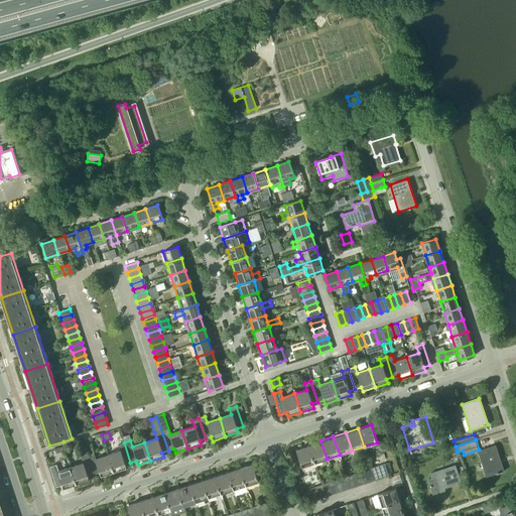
[(308,444),(314,463),(327,459),(320,440),(308,444)]
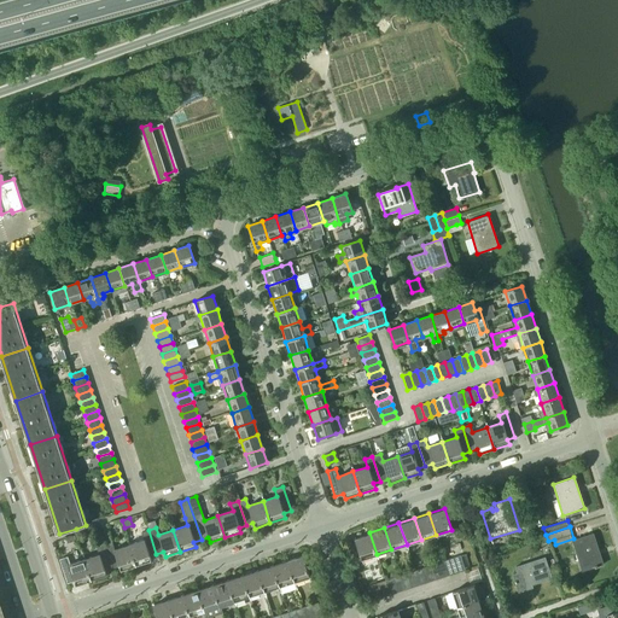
[(156,554),(149,530),(140,532),(143,540),(128,544),(135,566),(151,561),(149,557),(156,554)]
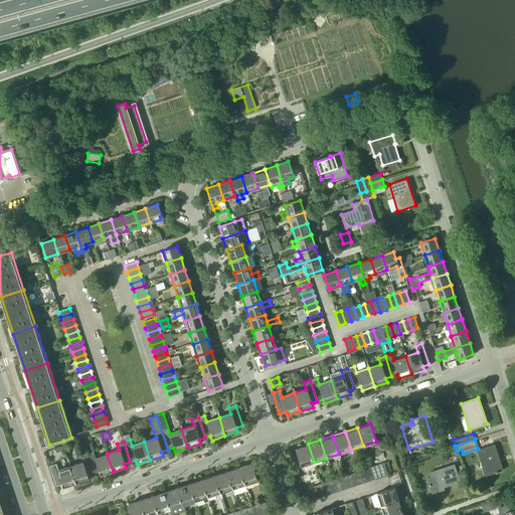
[(301,467),(314,462),(308,444),(295,448),(301,467)]
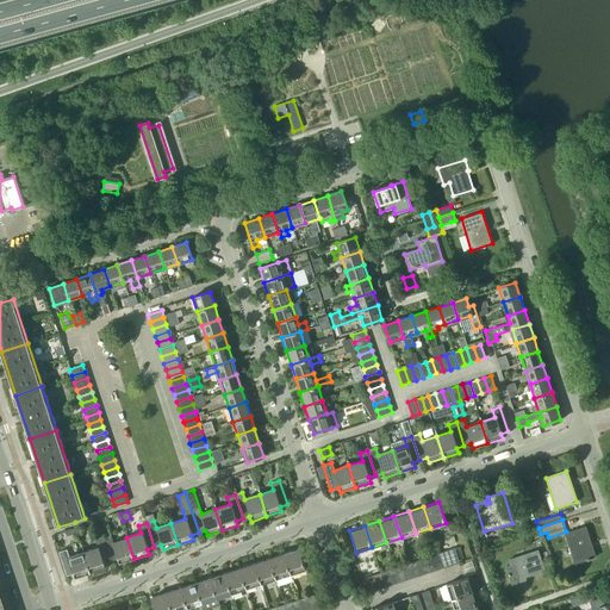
[(573,564),(595,556),(585,527),(564,534),(573,564)]
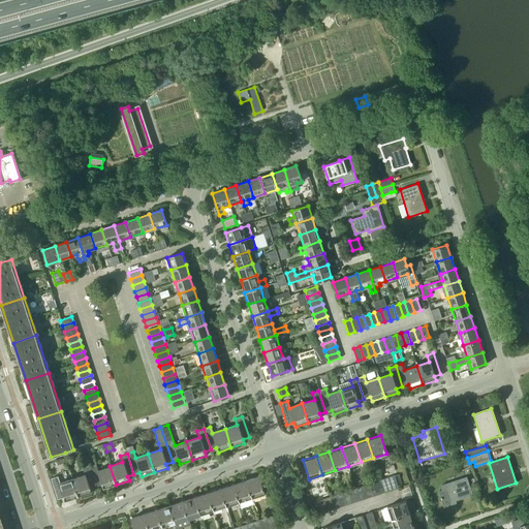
[(116,485),(110,466),(98,470),(96,464),(89,466),(95,488),(101,486),(103,490),(116,485)]
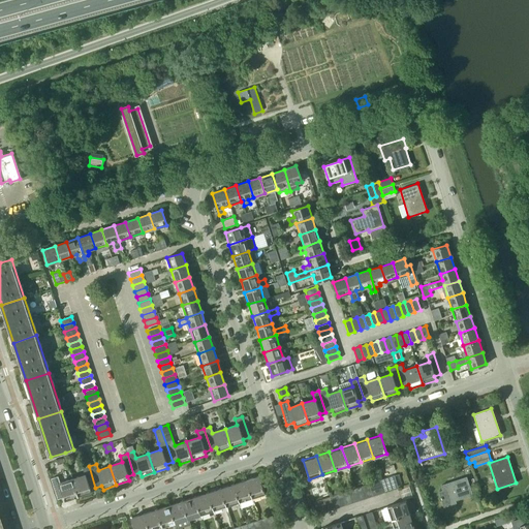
[(84,475),(71,479),(78,497),(90,493),(89,490),(95,488),(89,466),(82,468),(84,475)]
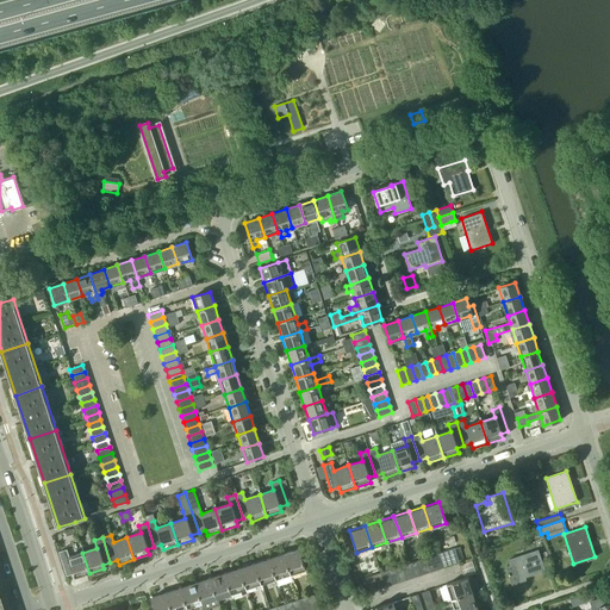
[(298,547),(282,553),(290,574),(305,570),(298,547)]
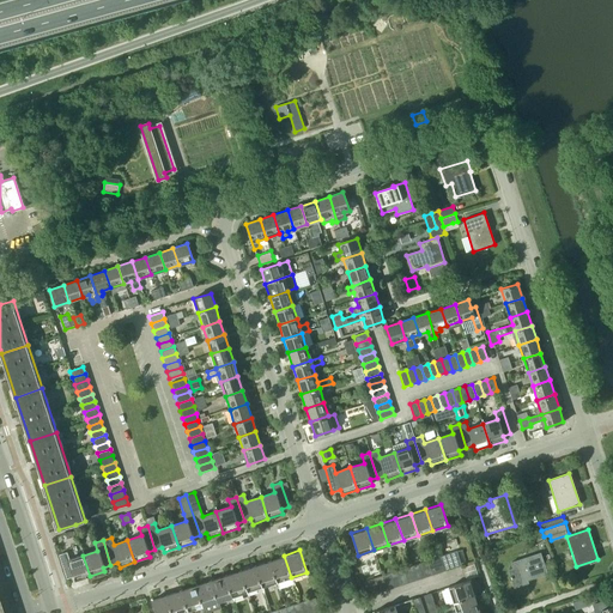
[(447,570),(461,565),(456,551),(442,556),(447,570)]
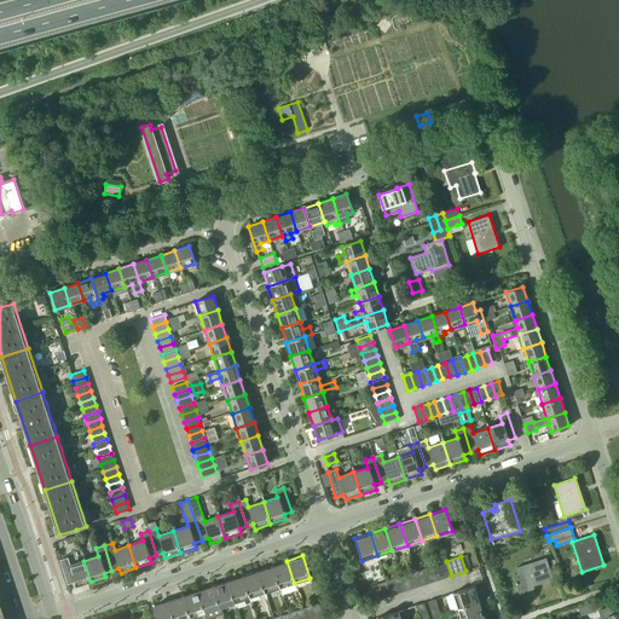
[(68,584),(75,582),(76,585),(91,582),(84,561),(70,565),(68,557),(59,560),(68,584)]
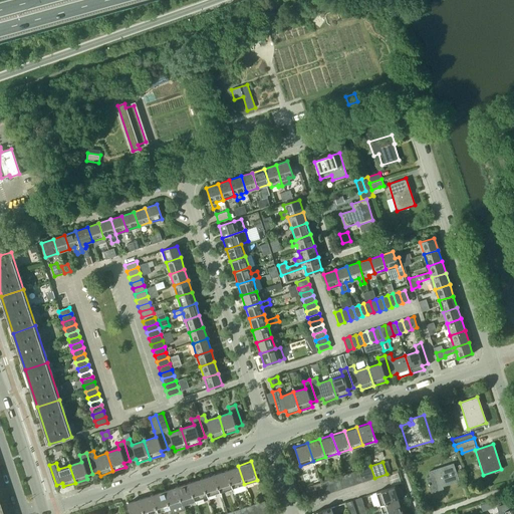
[(438,487),(458,481),(452,464),(428,472),(430,477),(426,478),(431,492),(439,490),(438,487)]
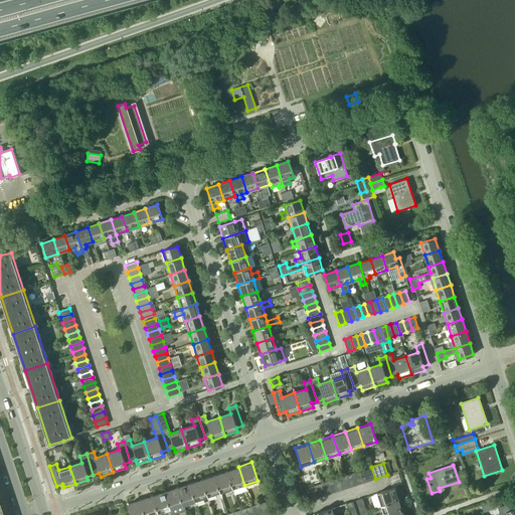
[(232,489),(244,485),(238,467),(226,471),(232,489)]
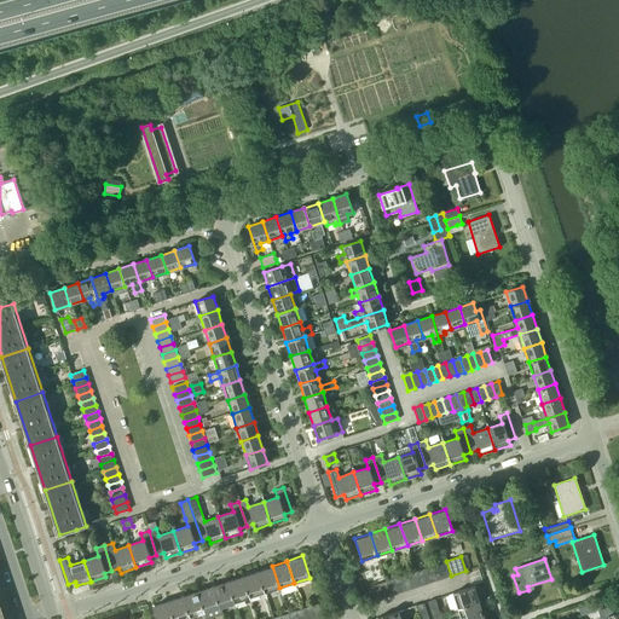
[(451,576),(446,561),(431,566),(435,580),(451,576)]
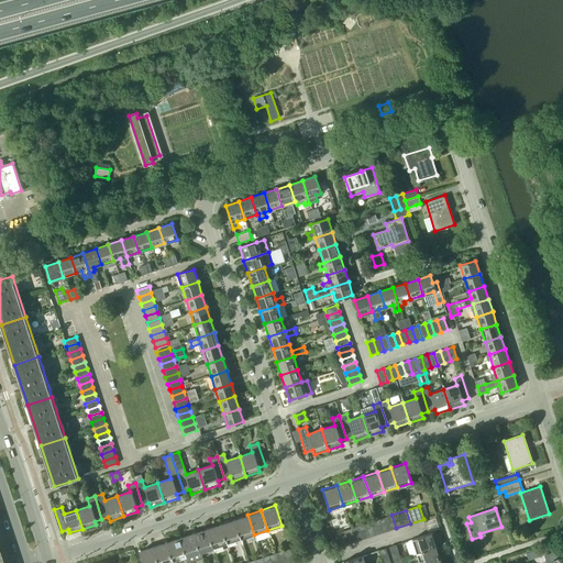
[(241,539),(254,534),(247,515),(234,519),(241,539)]
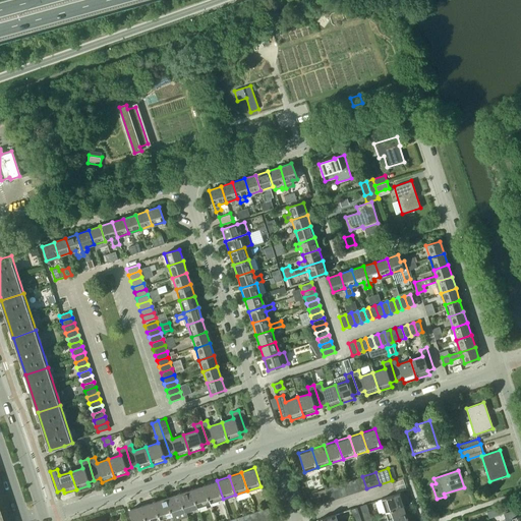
[(366,488),(362,476),(350,480),(354,493),(366,488)]
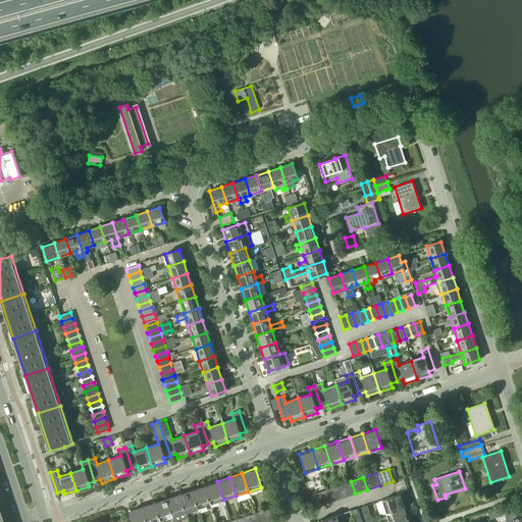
[(223,500),(217,481),(204,485),(210,504),(223,500)]
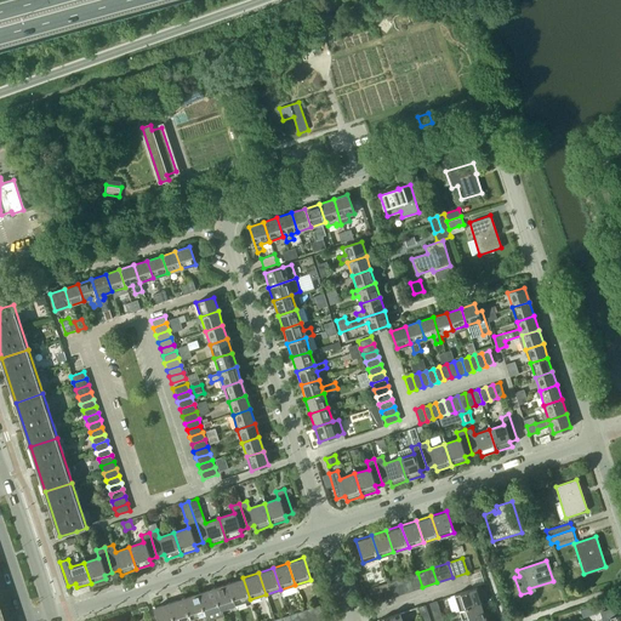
[(422,587),(417,573),(403,577),(408,592),(422,587)]
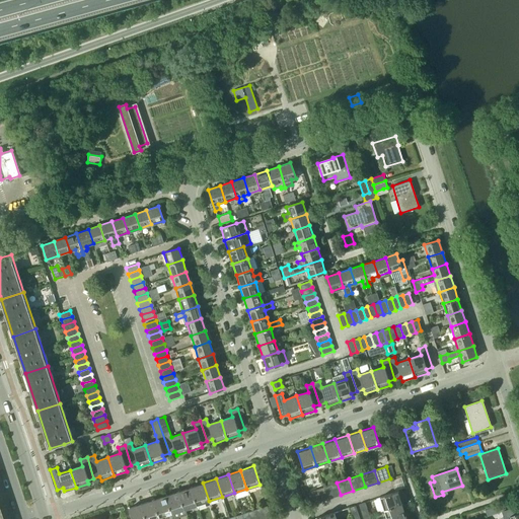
[(209,501),(203,483),(191,487),(197,505),(209,501)]
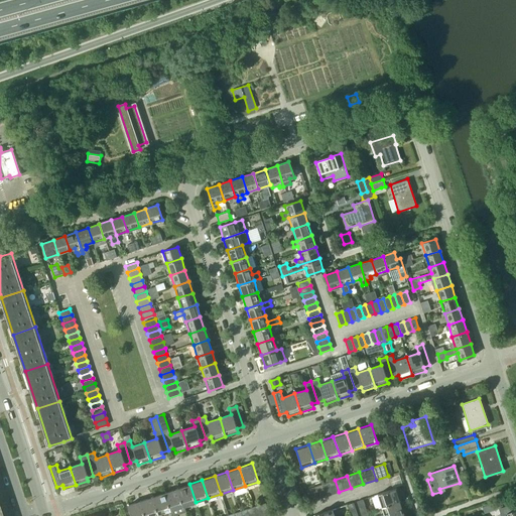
[(339,492),(335,480),(321,484),(326,496),(339,492)]
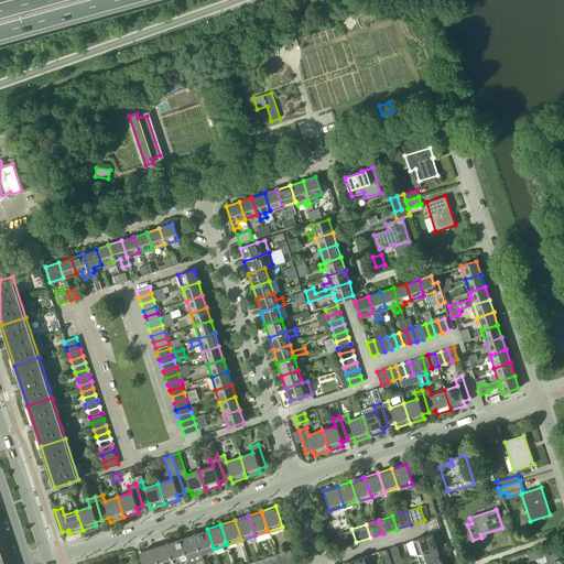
[(214,549),(207,529),(194,533),(201,553),(214,549)]
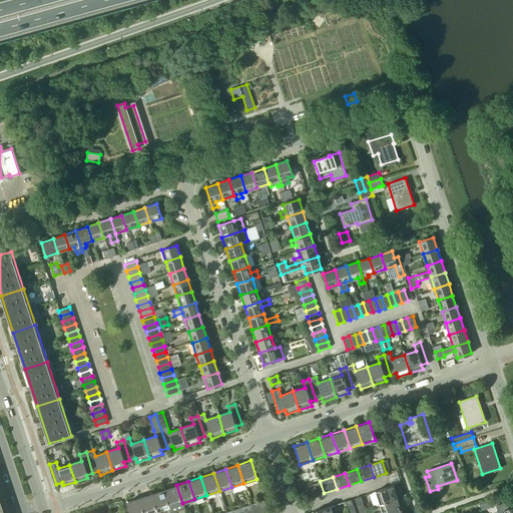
[(324,493),(320,481),(308,485),(312,497),(324,493)]
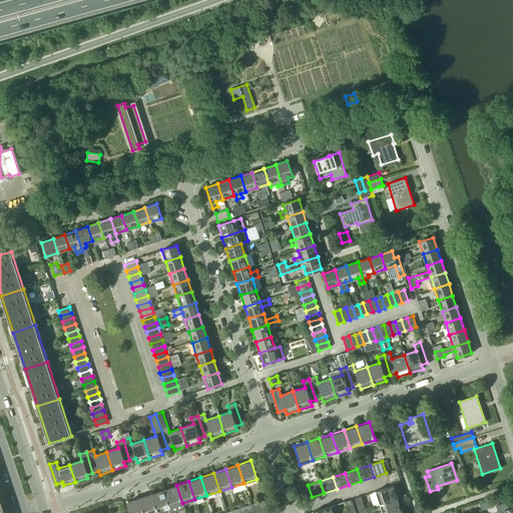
[(176,485),(163,489),(169,508),(171,512),(183,508),(182,503),(176,485)]
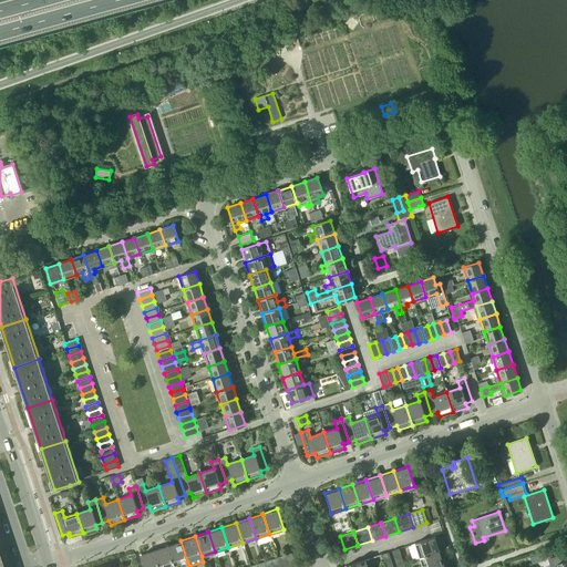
[(435,536),(432,537),(414,543),(419,557),(440,550),(435,536)]
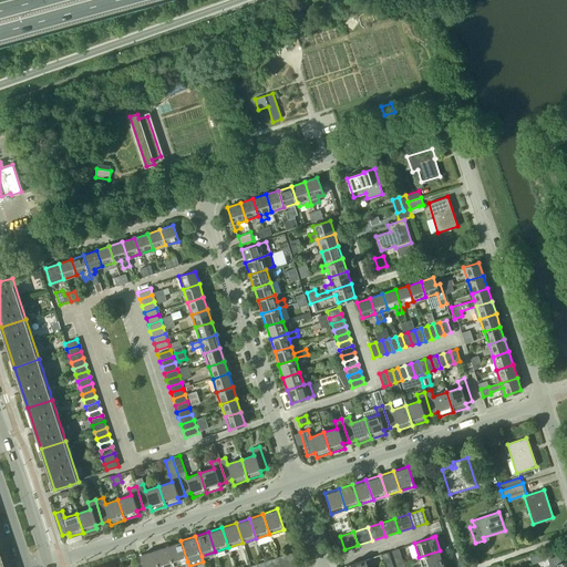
[(181,540),(167,545),(174,566),(187,562),(181,540)]
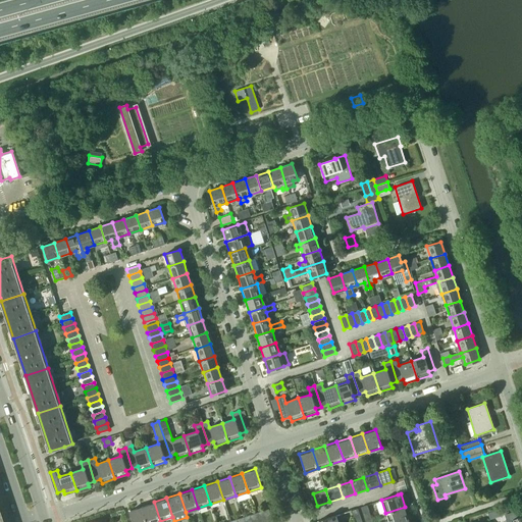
[(146,521),(156,521),(160,521),(154,502),(142,507),(146,521)]
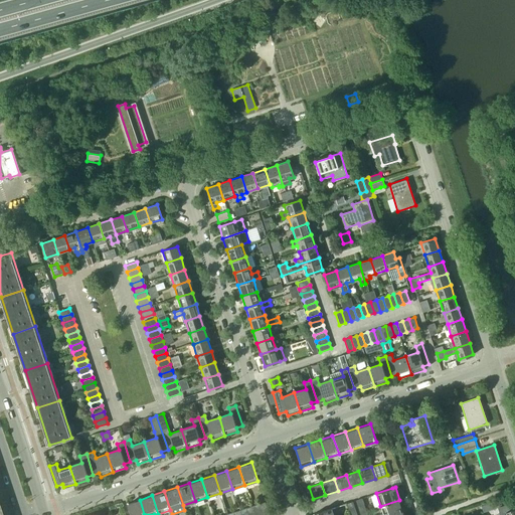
[(366,511),(362,498),(355,500),(359,513),(366,511)]
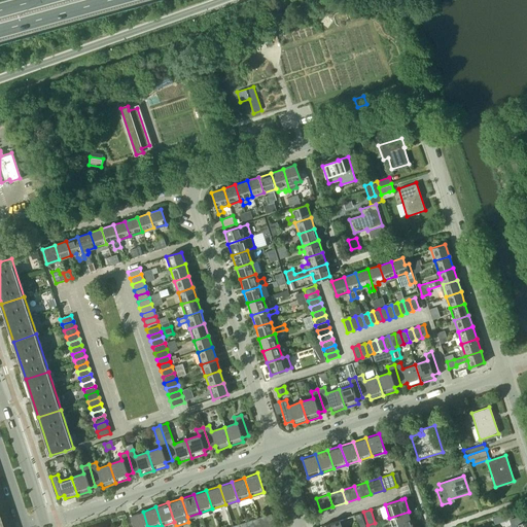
[(130,516),(133,526),(147,526),(143,512),(130,516)]
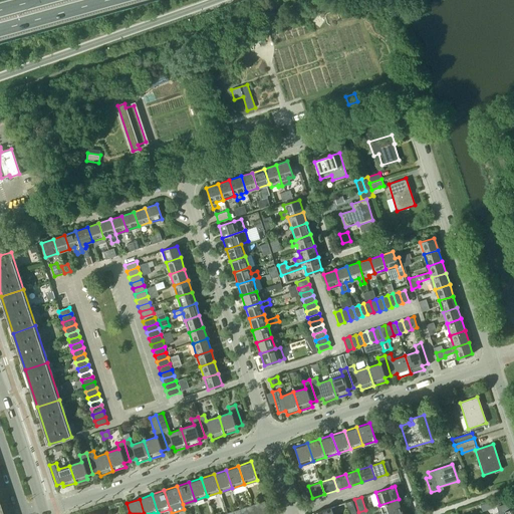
[(394,513),(403,511),(399,499),(379,505),(382,512),(376,513),(394,513)]
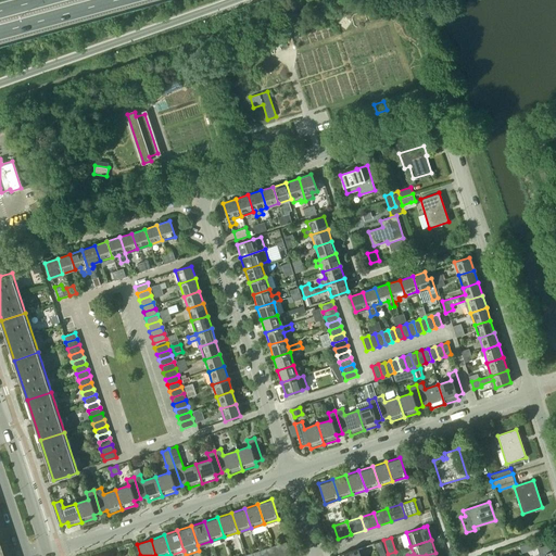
[(374,543),(377,555),(380,555),(386,555),(380,541),(374,543)]
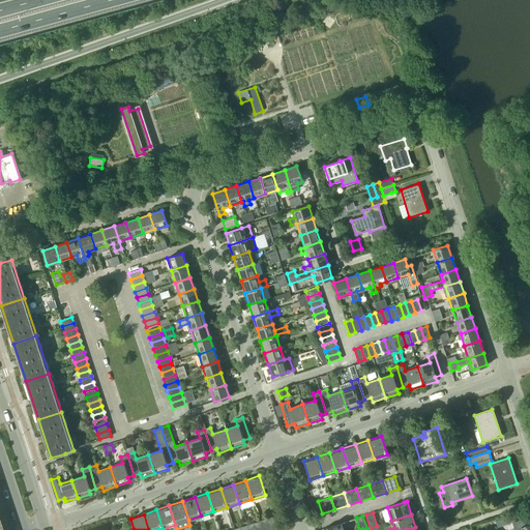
[(521,527),(521,529),(529,529),(529,517),(512,523),(514,529),(521,527)]
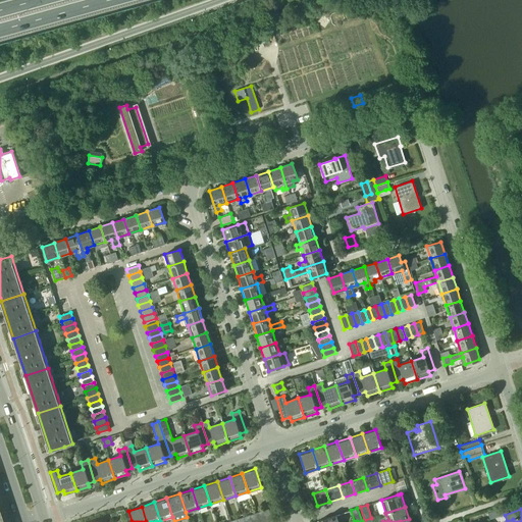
[(266,521),(262,511),(255,513),(258,521),(266,521)]
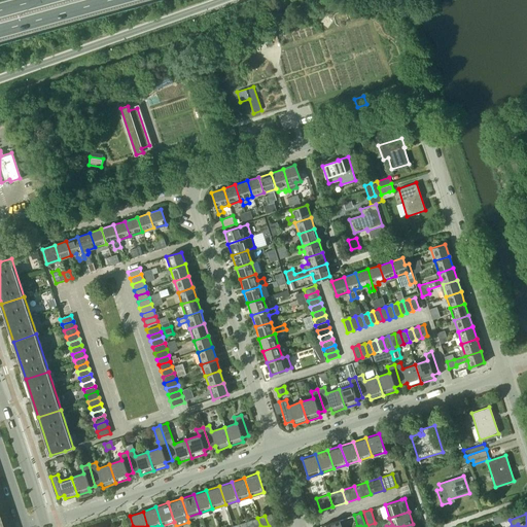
[(260,526),(257,518),(245,522),(246,526),(260,526)]
